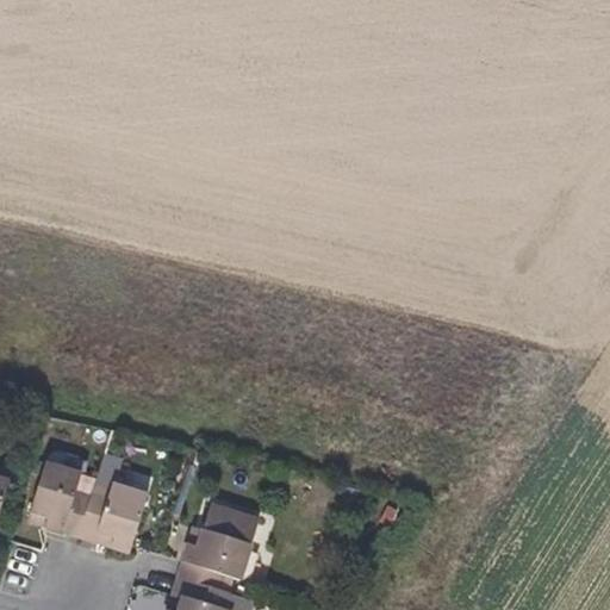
[(81,529),(94,489),(79,484),(81,475),(45,465),(31,514),(47,518),(43,528),(49,530),(78,539),(81,529)]
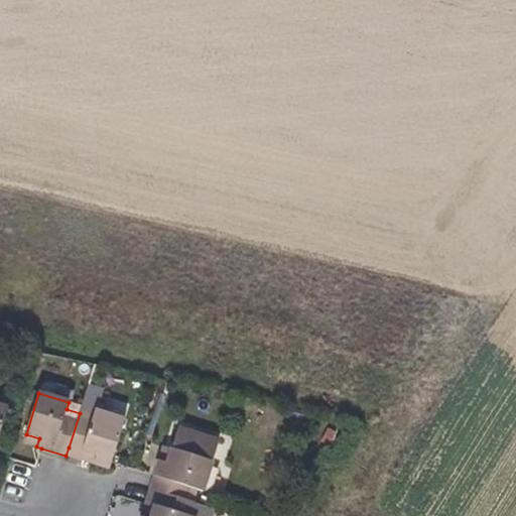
[(0,434),(8,407),(0,404),(0,434)]
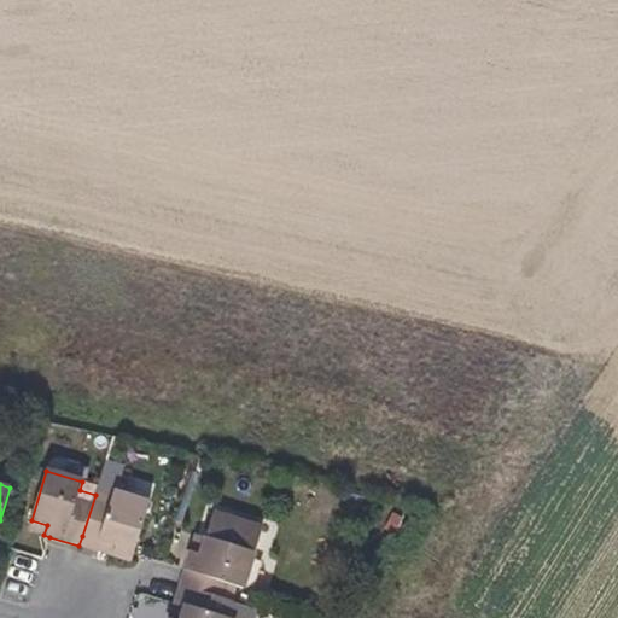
[(112,500),(115,491),(98,487),(95,495),(112,500)]
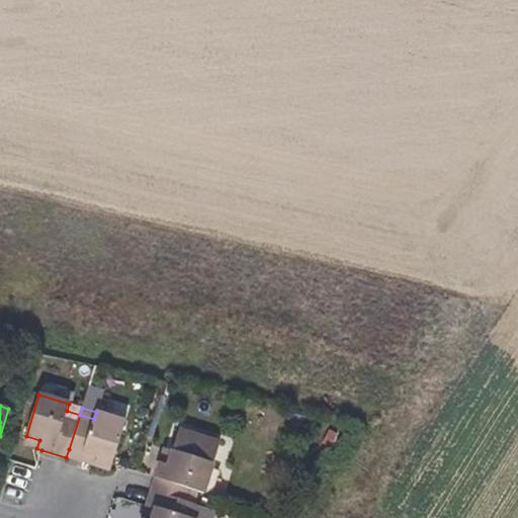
[(205,495),(221,442),(179,429),(172,451),(168,465),(160,462),(155,479),(151,492),(159,494),(187,503),(190,490),(205,495)]
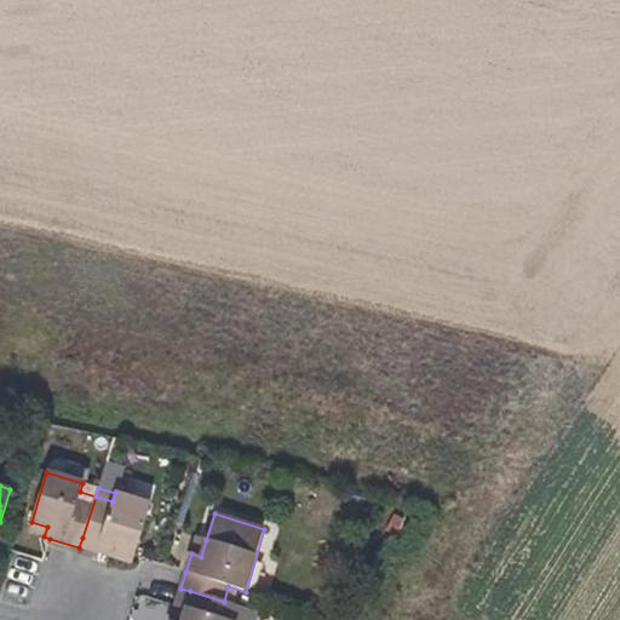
[(44,537),(47,527),(32,522),(28,532),(44,537)]
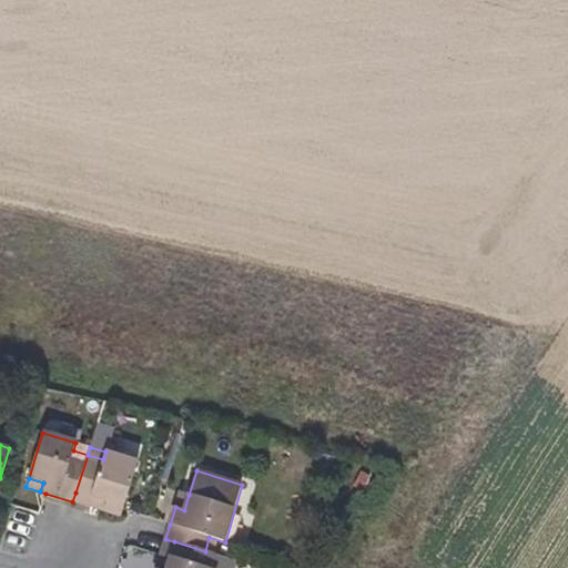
[(184,510),(189,495),(180,492),(175,507),(184,510)]
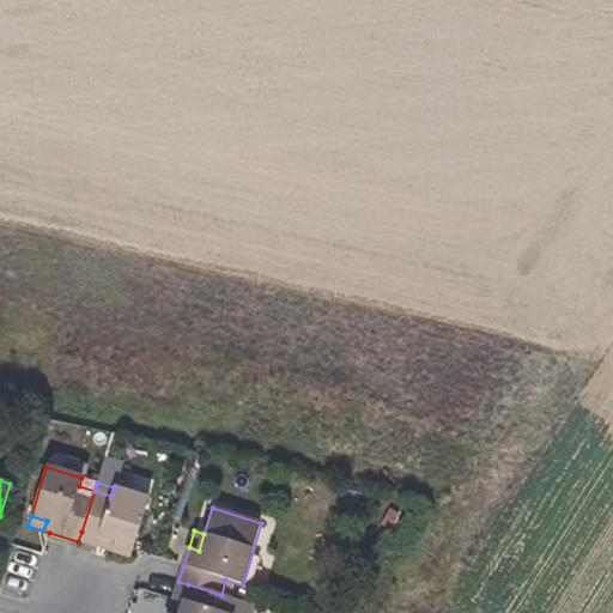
[(115,542),(82,532),(78,541),(111,552),(115,542)]
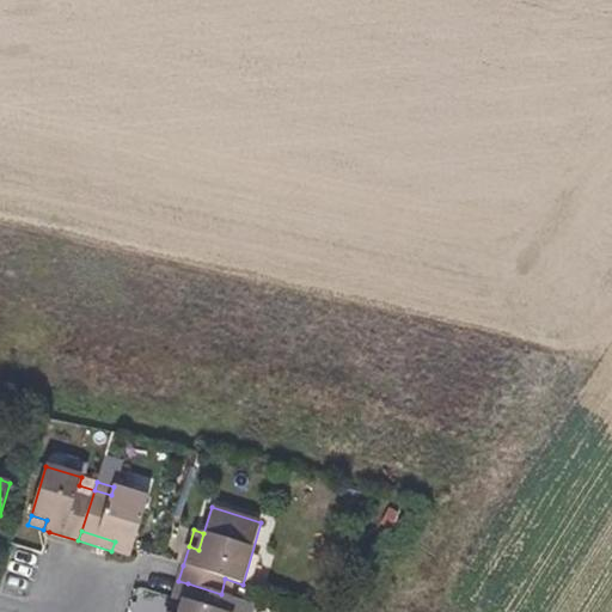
[(178,611),(188,583),(178,581),(167,611),(178,611)]
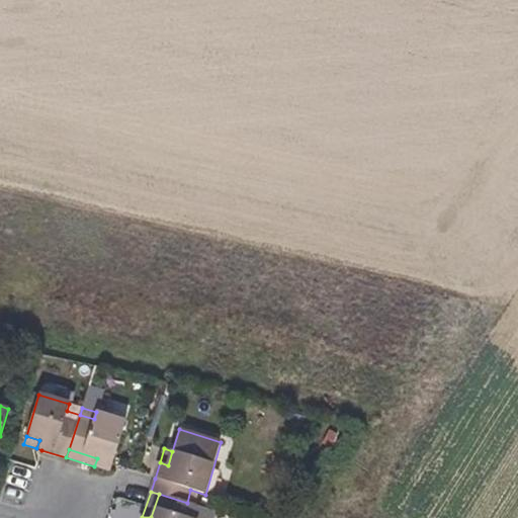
[(189,517),(194,505),(187,503),(159,494),(151,517),(189,517)]
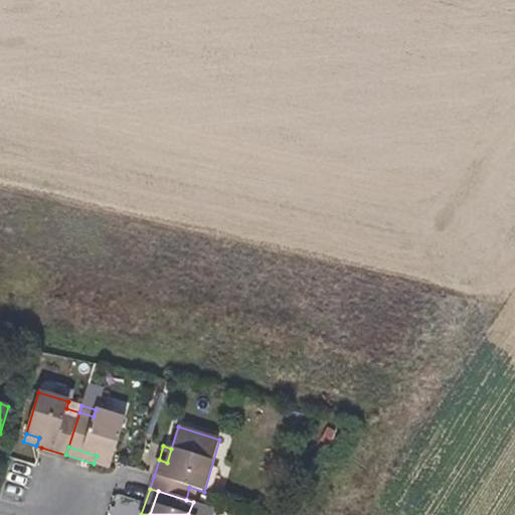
[(114,496),(110,514),(132,514),(136,499),(114,496)]
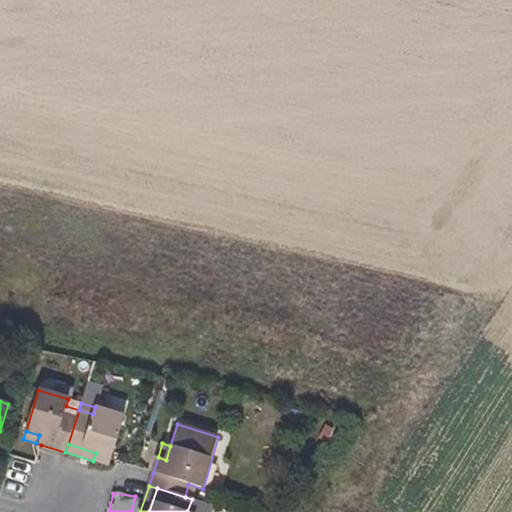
[(205,511),(208,504),(192,499),(187,511),(205,511)]
